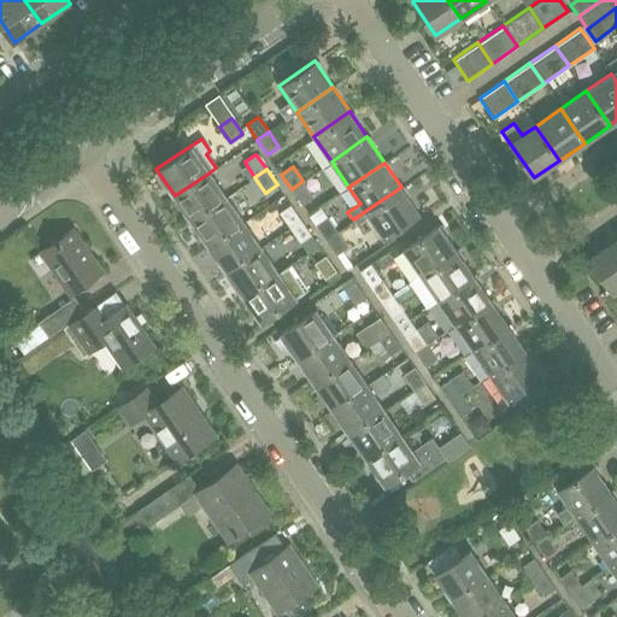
[(175,197),(192,221),(227,197),(210,172),(175,197)]
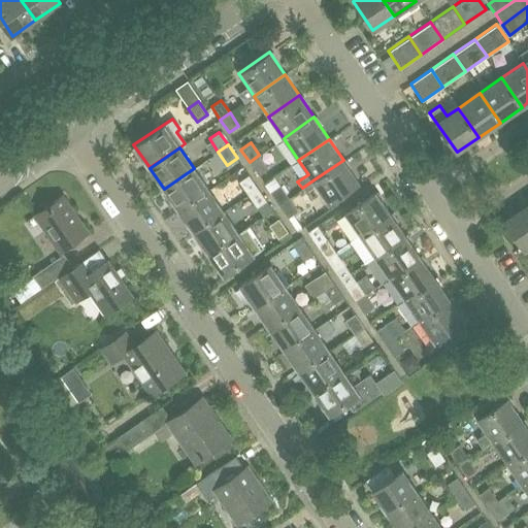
[(259,155),(250,162),(258,175),(268,168),(259,155)]
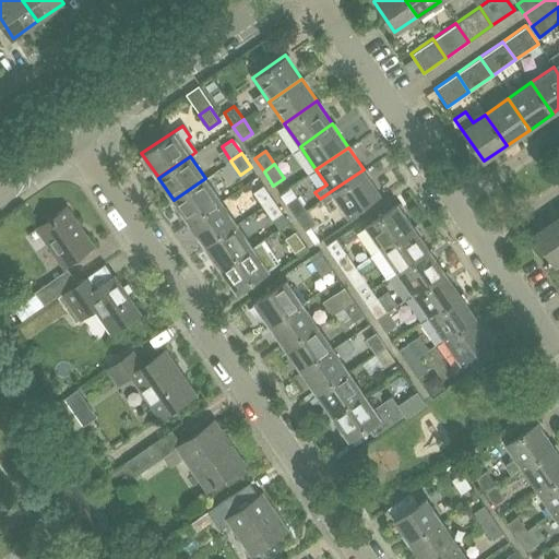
[(331,191),(347,215),(380,193),(364,169),(331,191)]
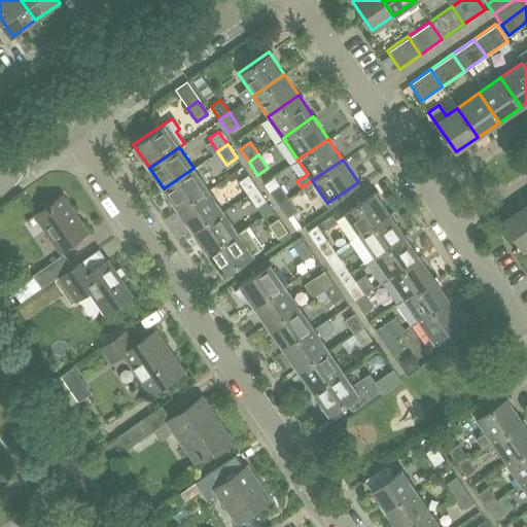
[(164,188),(178,210),(208,189),(194,168),(164,188)]
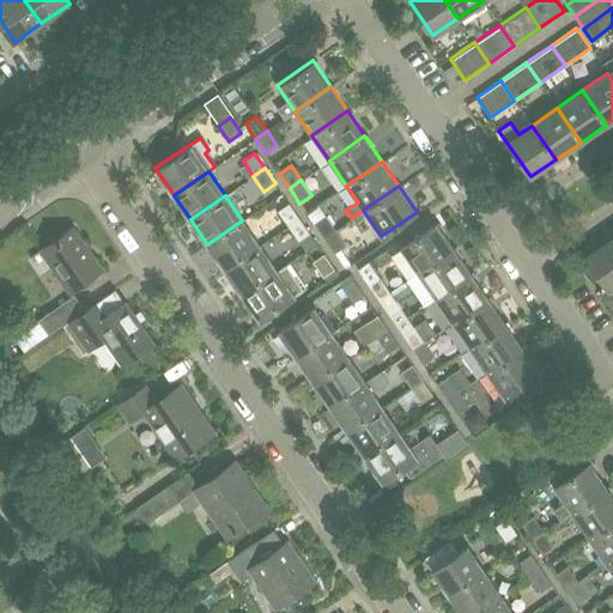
[(289,202),(277,211),(287,226),(299,218),(289,202)]
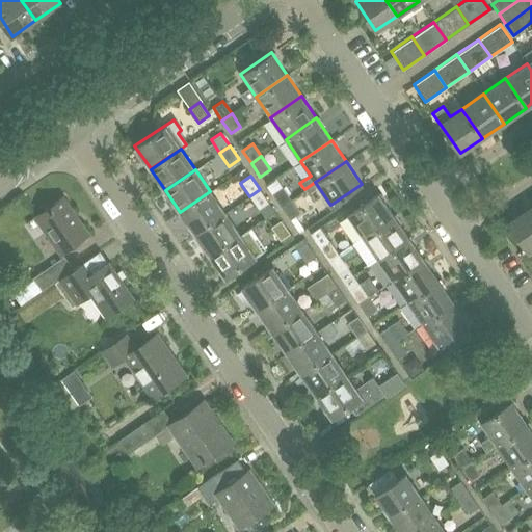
[(282,187),(271,193),(281,206),(291,200),(282,187)]
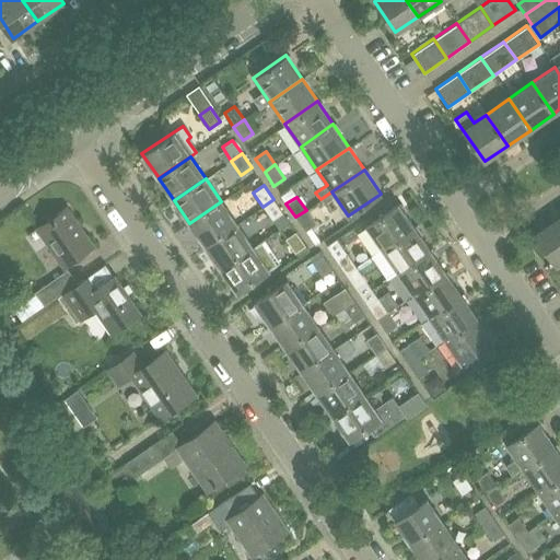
[(273,199),(263,207),(272,220),(282,213),(273,199)]
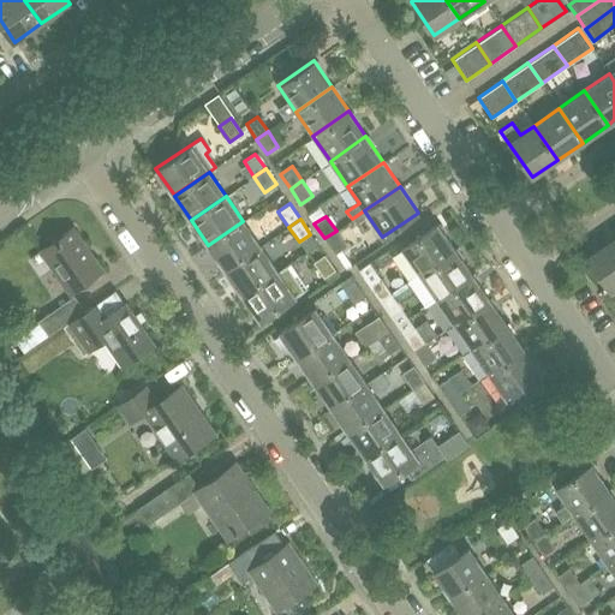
[(226,270),(261,246),(243,221),(208,245),(226,270)]
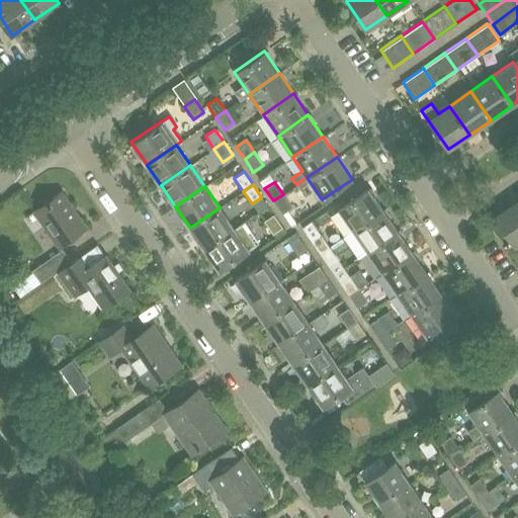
[(338,209),(352,230),(382,208),(368,187),(338,209)]
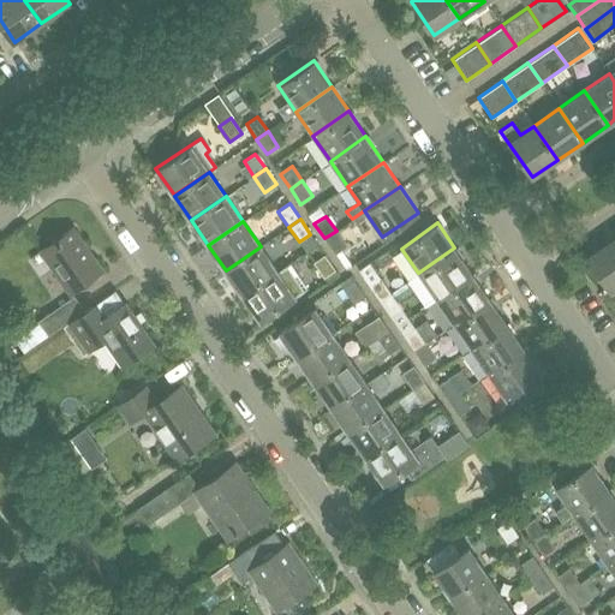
[(40,250),(70,293),(103,269),(73,227),(40,250)]
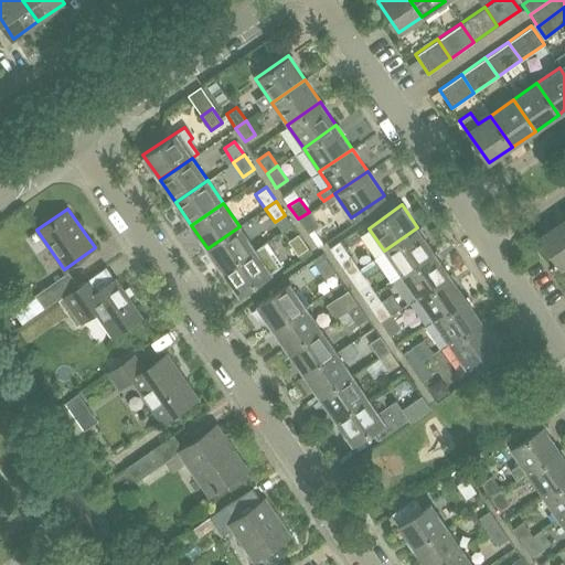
[(309,212),(298,219),(308,233),(319,226),(309,212)]
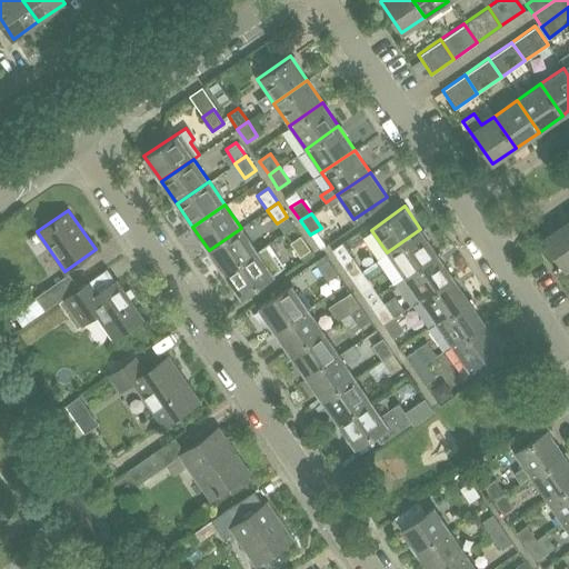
[(568,266),(568,221),(568,220),(543,238),(565,269),(568,266)]
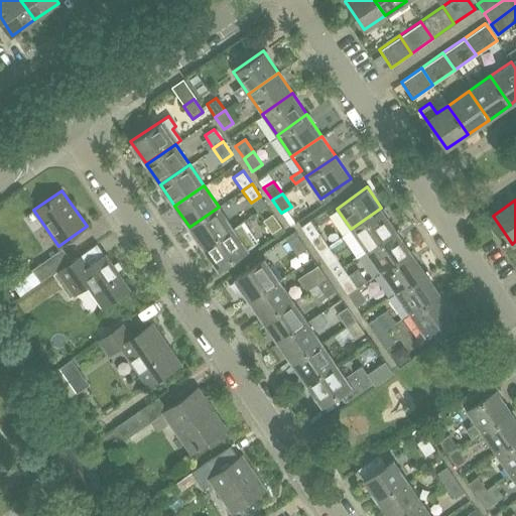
[(233,227),(219,207),(189,227),(204,247),(233,227)]
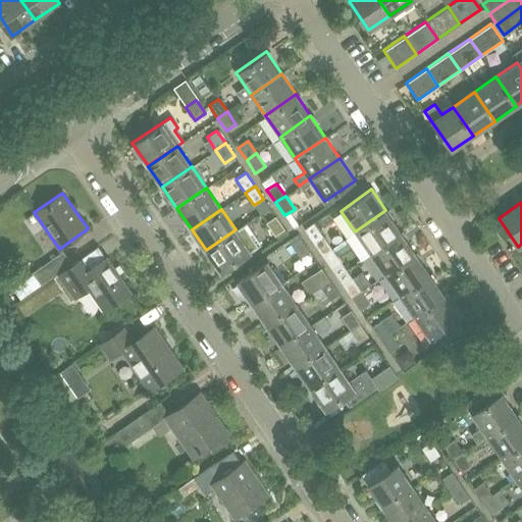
[(385,210),(355,231),(344,239),(359,260),(369,253),(401,231),(385,210)]
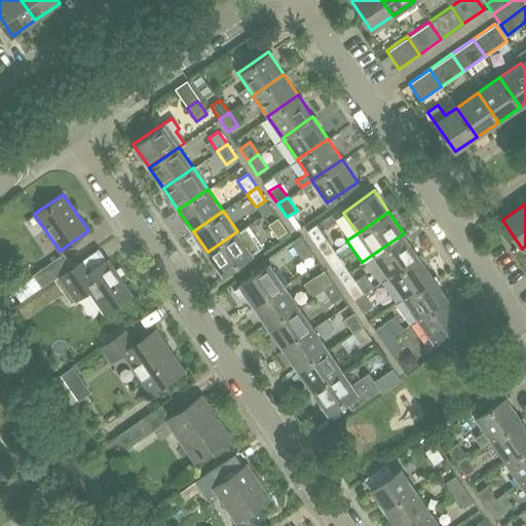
[(267,224),(276,237),(288,231),(277,217),(267,224)]
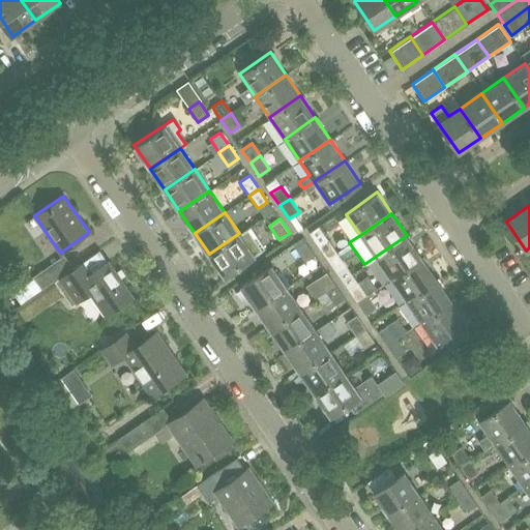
[(239,233),(209,255),(225,276),(265,249),(249,227),(239,233)]
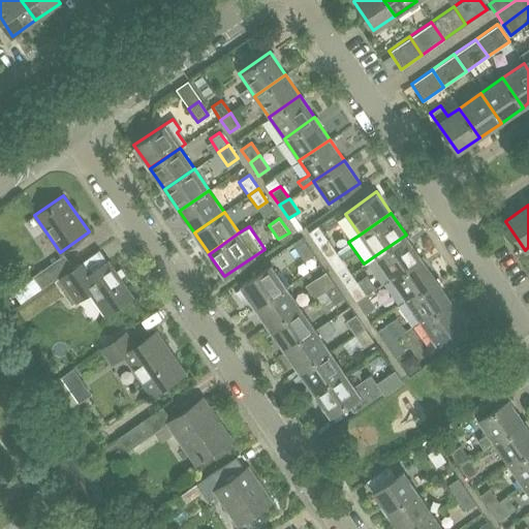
[(374,256),(390,278),(421,255),(406,235),(374,256)]
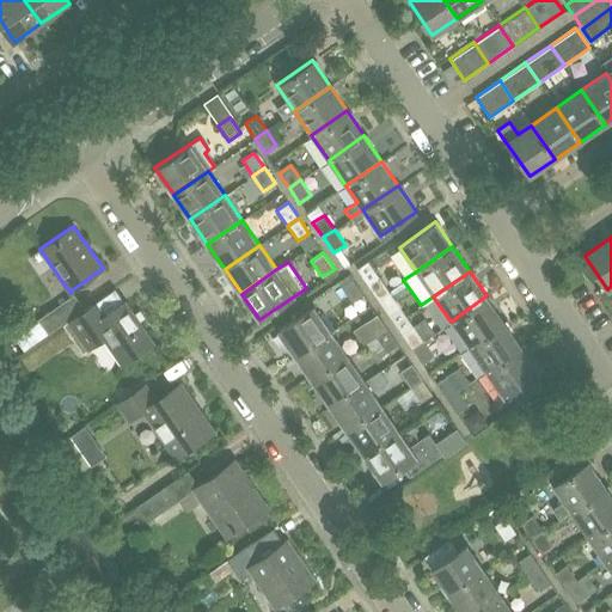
[(379,276),(367,285),(377,298),(389,291),(379,276)]
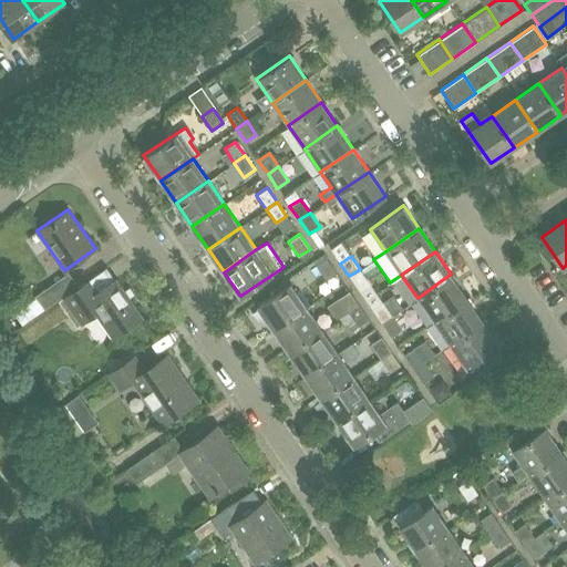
[(316,266),(326,280),(337,272),(327,258),(316,266)]
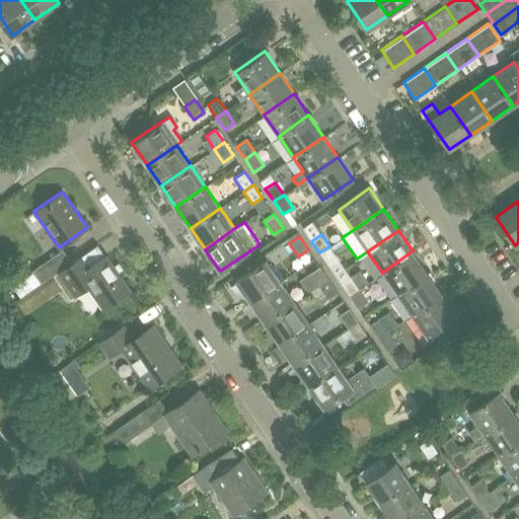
[(329,246),(319,252),(329,267),(339,260),(329,246)]
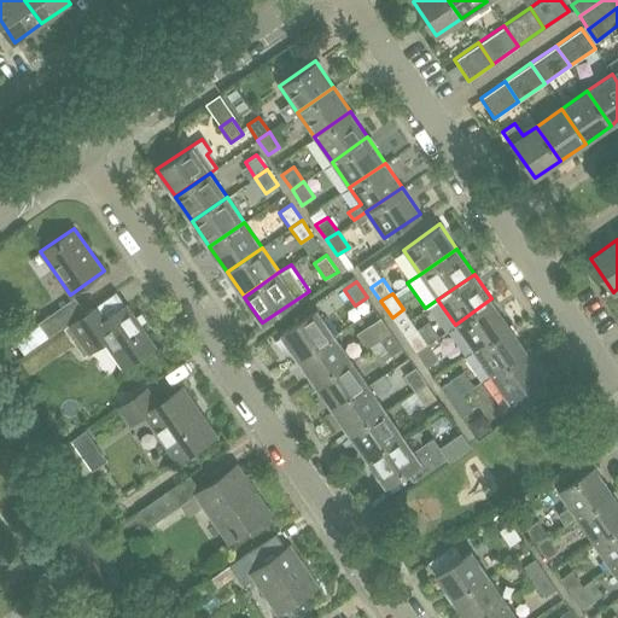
[(455,325),(472,349),(508,324),(491,298),(455,325)]
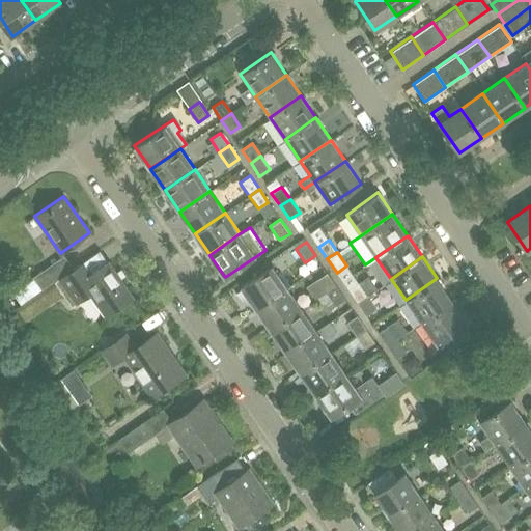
[(21,304),(33,295),(40,289),(72,269),(63,257),(12,291),(21,304)]
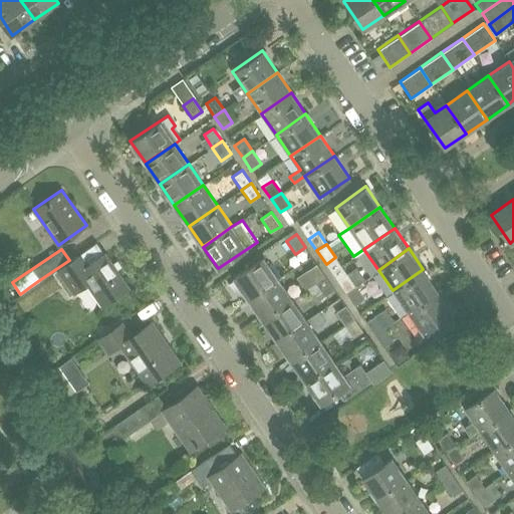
[(69,260),(39,280),(45,289),(59,280),(70,294),(86,283),(101,305),(127,287),(104,254),(85,267),(77,255),(69,260)]
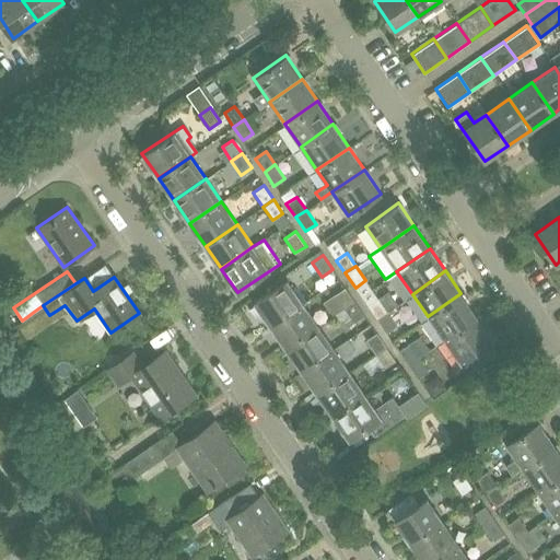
[(254,302),(270,325),(302,303),(286,280),(254,302)]
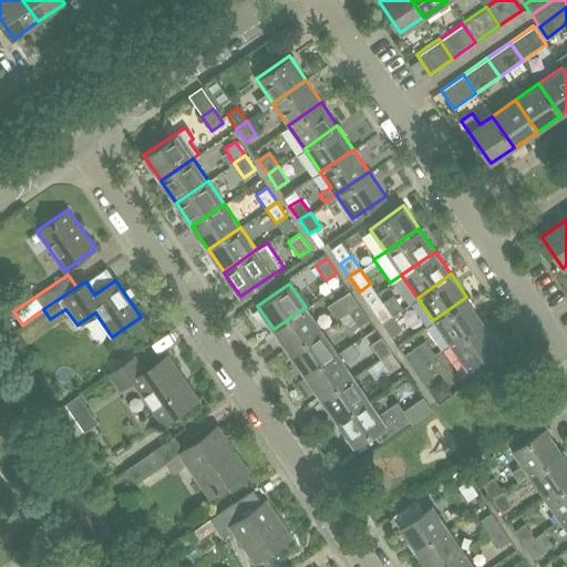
[(349,290),(339,299),(348,312),(359,305),(349,290)]
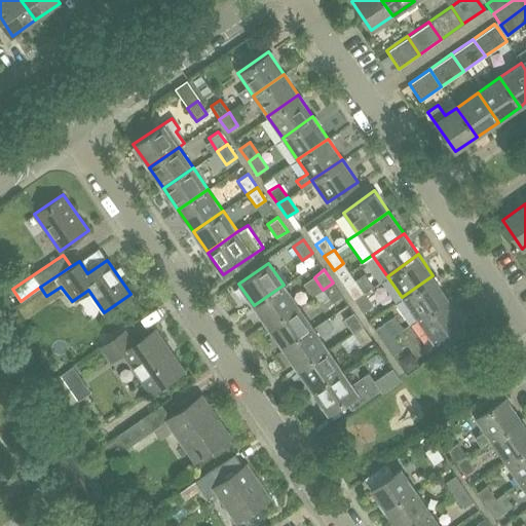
[(402,297),(417,320),(448,297),(433,275),(402,297)]
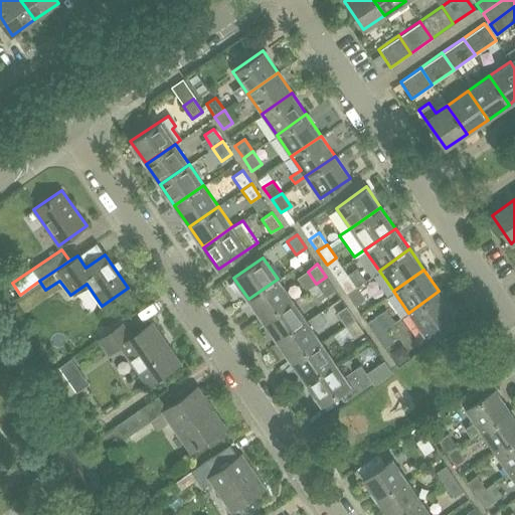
[(347,274),(338,281),(346,293),(356,287),(347,274)]
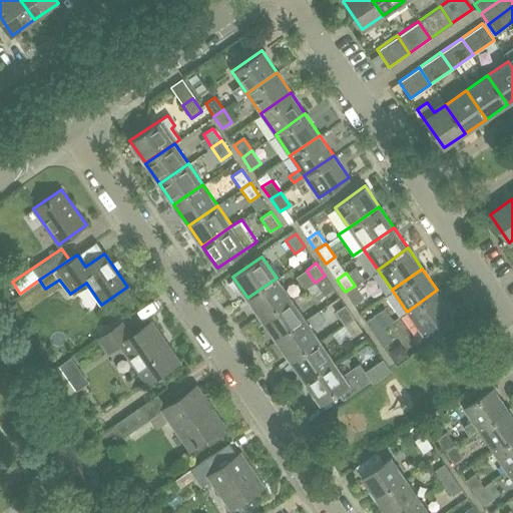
[(325,276),(315,283),(324,295),(334,289),(325,276)]
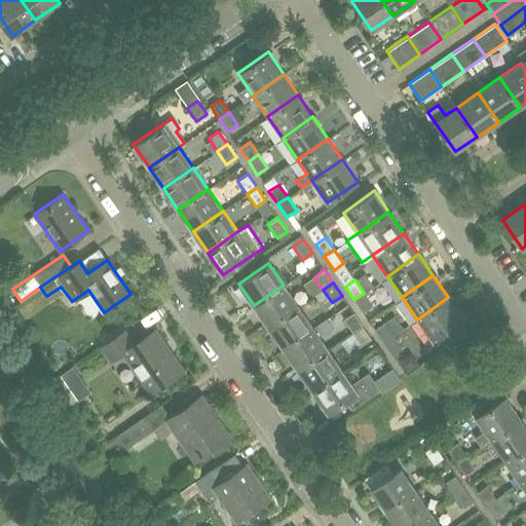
[(254,305),(269,328),(298,307),(284,285),(254,305)]
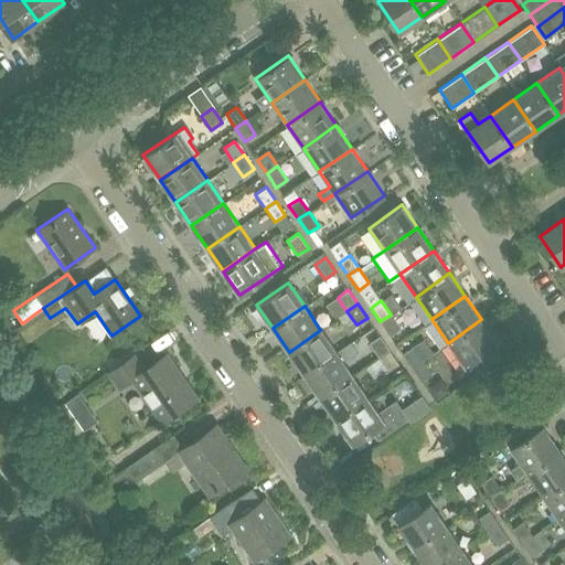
[(391,315),(380,321),(390,336),(401,329),(391,315)]
